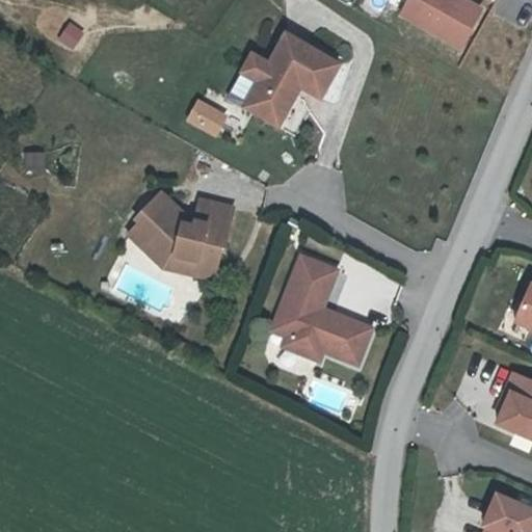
[(459,51),(482,6),(470,0),(402,0),(394,18),(459,51)]
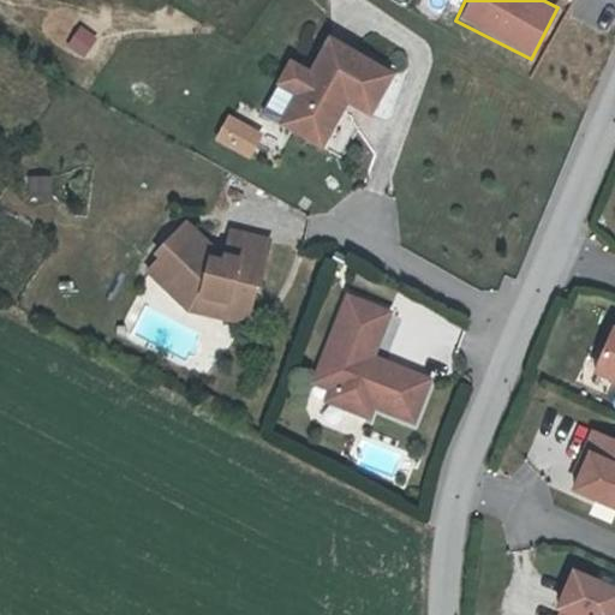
[(312,78),(292,67),(281,89),(302,100),(285,129),(323,149),(342,114),(336,111),(342,100),(371,117),(393,77),(332,43),(312,78)]
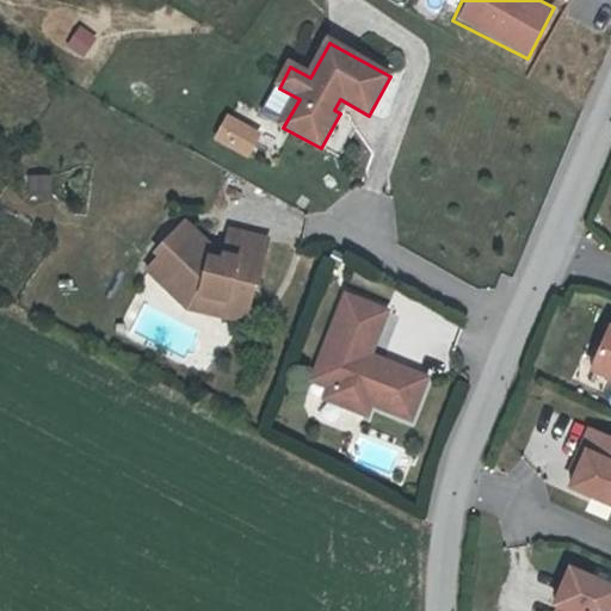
[(222,113),(209,141),(245,159),(259,131),(222,113)]
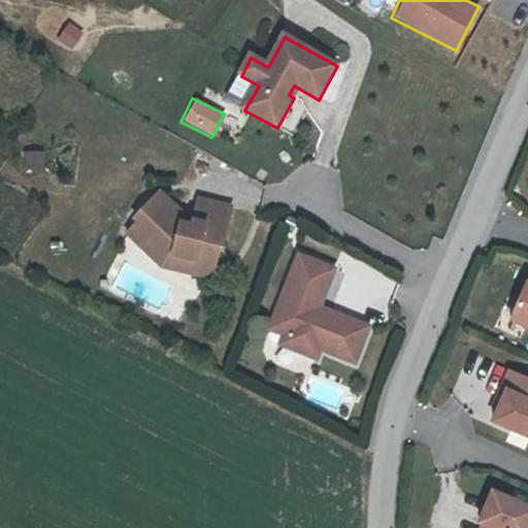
[(23,169),(44,168),(43,150),(22,152),(23,169)]
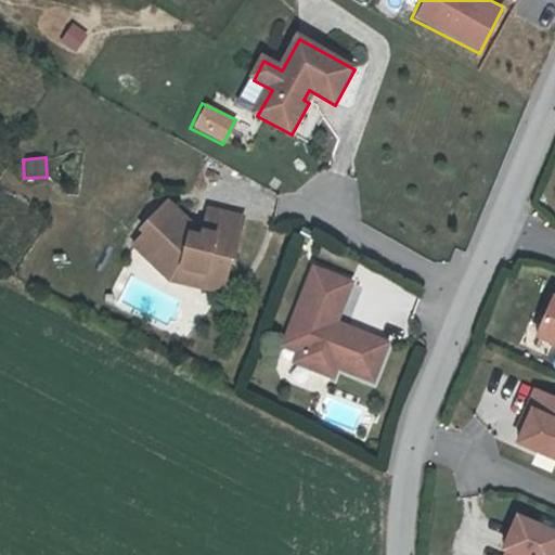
[(194,230),(169,206),(143,233),(147,236),(136,248),(172,283),(183,272),(228,282),(233,263),(235,263),(245,221),(209,213),(203,241),(192,239),(194,230)]
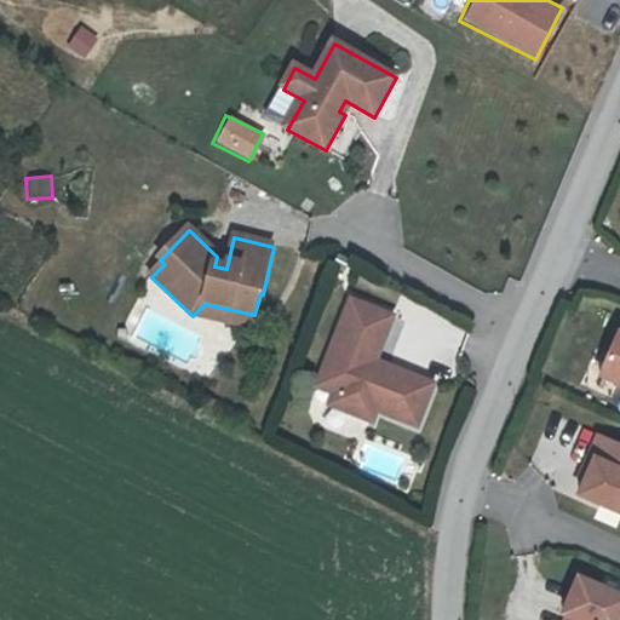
[(354,303),(328,371),(345,378),(338,396),(333,408),(375,424),(379,413),(420,429),(437,388),(391,369),(389,375),(377,369),(395,320),(354,303)]
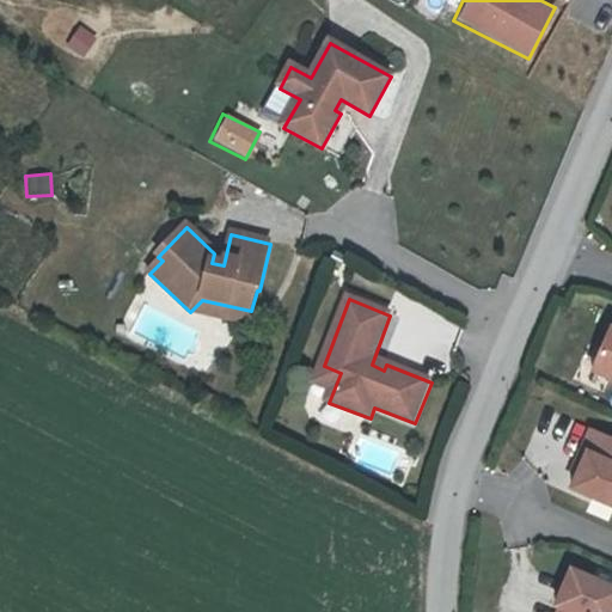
[(202,300),(190,312),(249,328),(251,311),(202,300)]
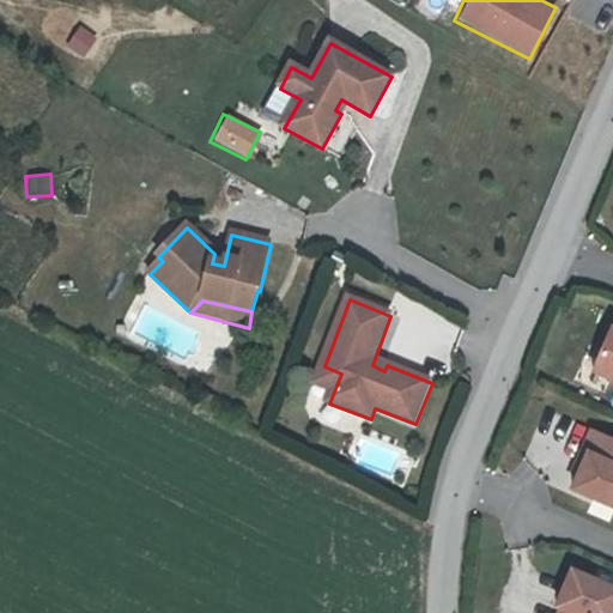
[(612,328),(610,328),(590,371),(612,381),(612,328)]
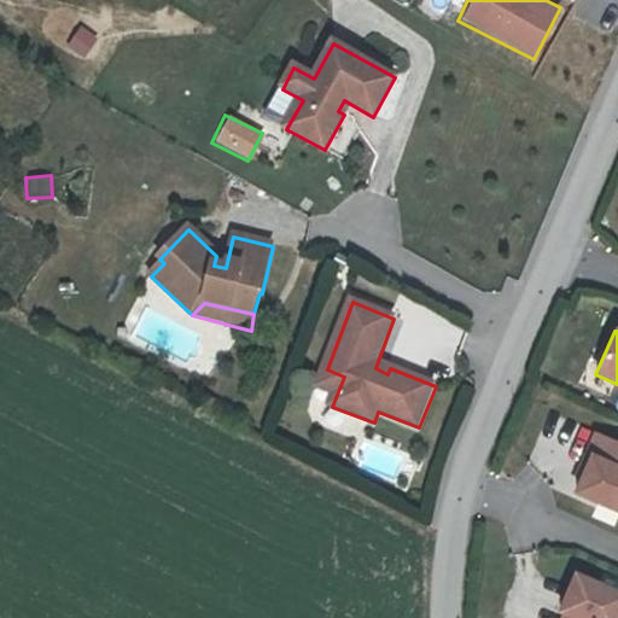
[(344,377),(327,369),(319,389),(337,395),(344,377)]
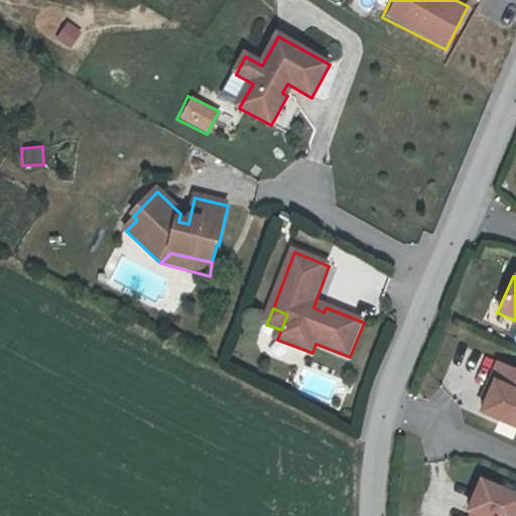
[(515,371),(496,363),(488,380),(493,382),(486,399),(481,411),(515,425),(515,371)]
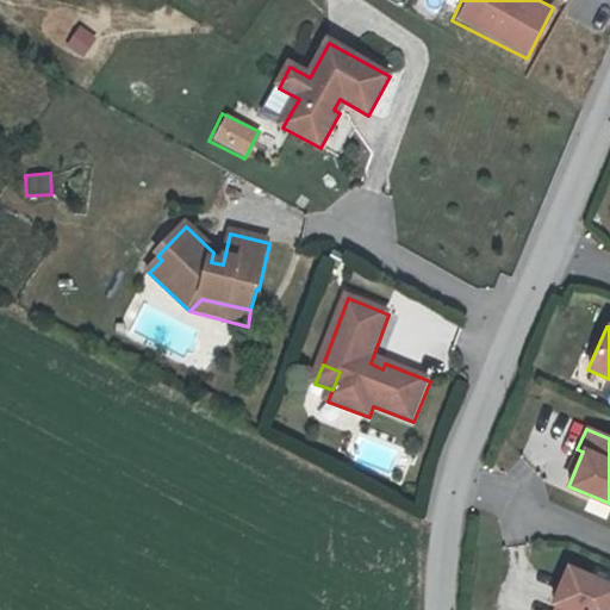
[(583,452),(577,449),(568,470),(574,472),(583,452)]
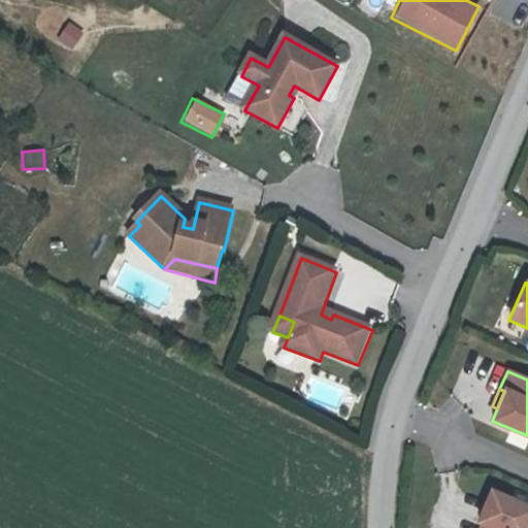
[(481,527),(527,527),(527,526),(527,506),(492,492),(479,523),(483,524),(481,527)]
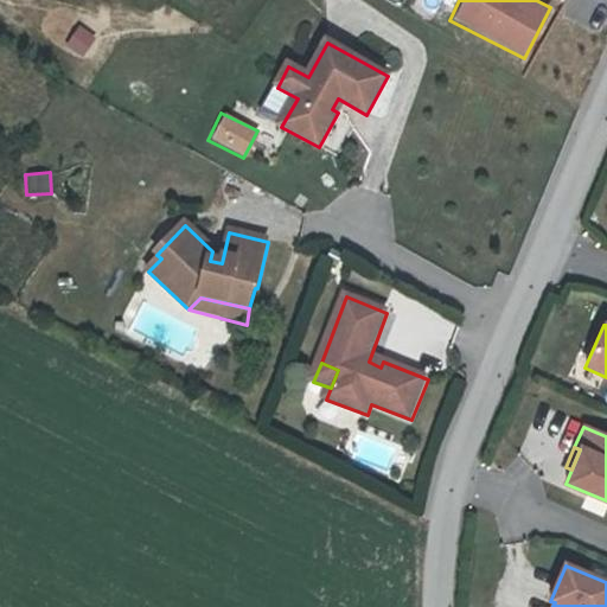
All buildings are outlined.
